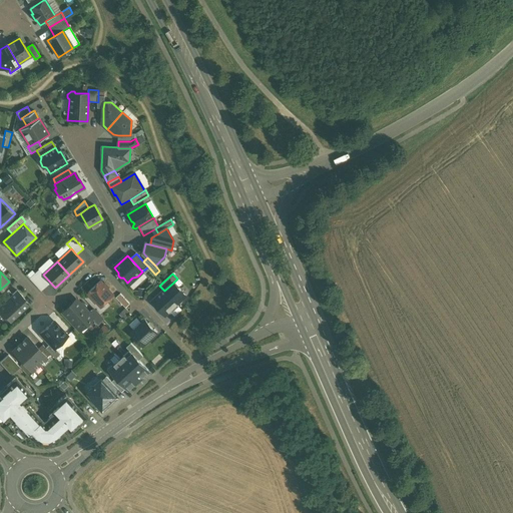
[(100,281),(87,294),(100,308),(113,296),(100,281)]
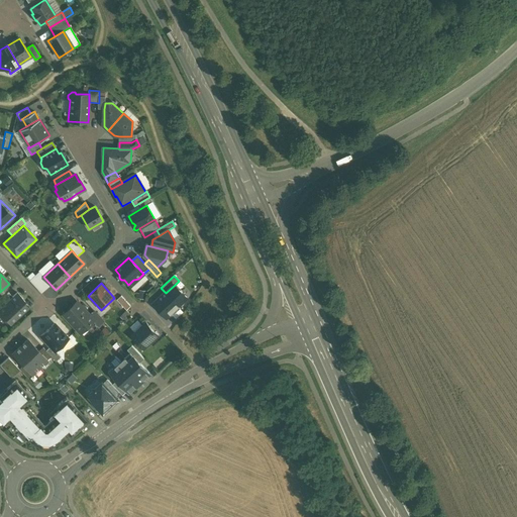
[(154,304),(167,317),(188,298),(175,285),(166,293),(154,304)]
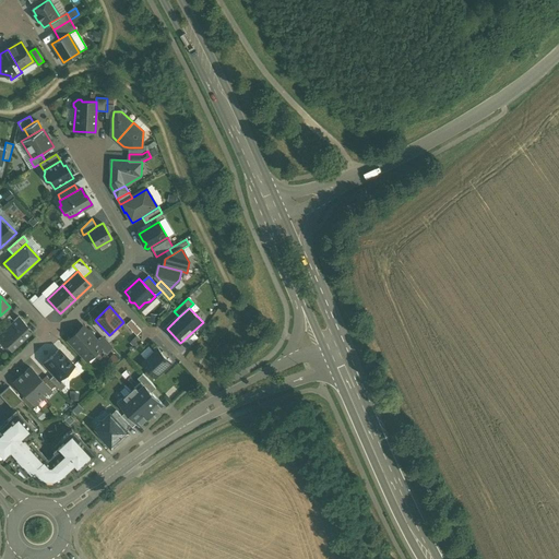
[(0,333),(0,341),(4,346),(6,345),(11,351),(31,332),(25,326),(26,325),(19,317),(13,321),(0,333)]
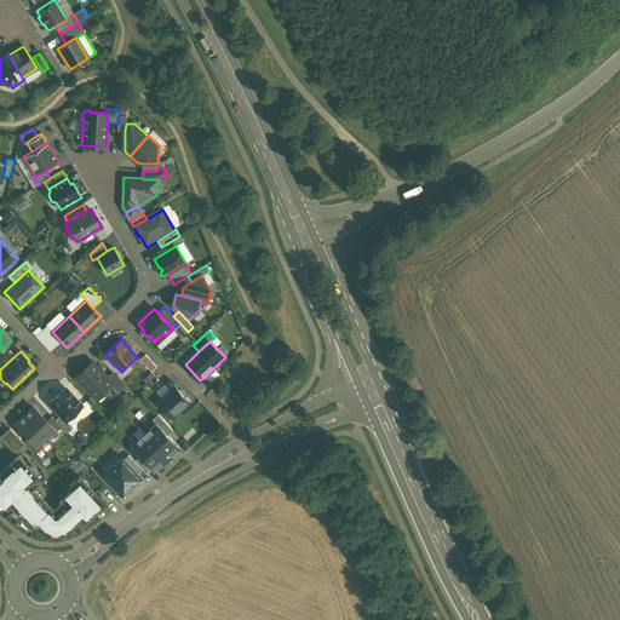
[(10,351),(0,360),(0,369),(15,356),(10,351)]
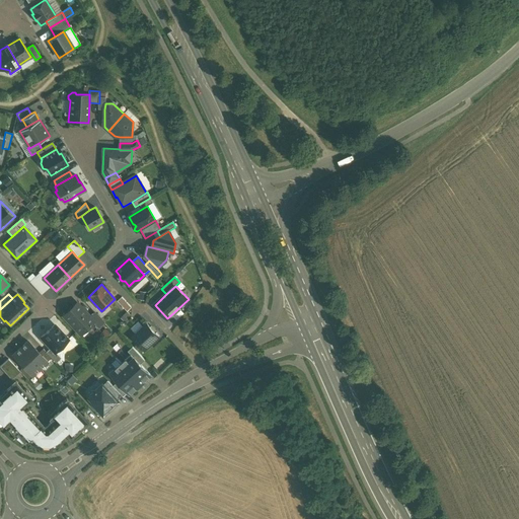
[(131,307),(122,297),(118,301),(127,311),(131,307)]
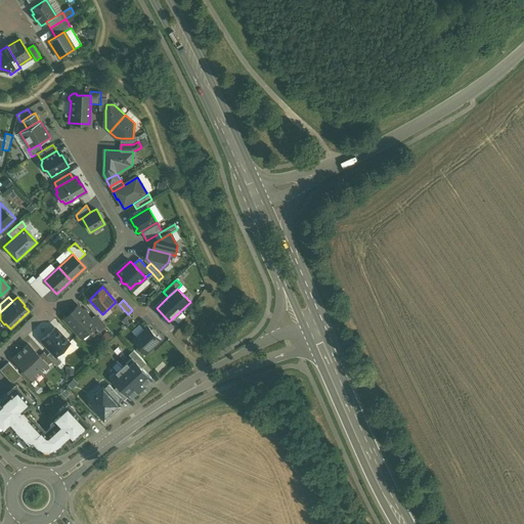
[(91,320),(78,306),(63,319),(81,337),(94,324),(91,320)]
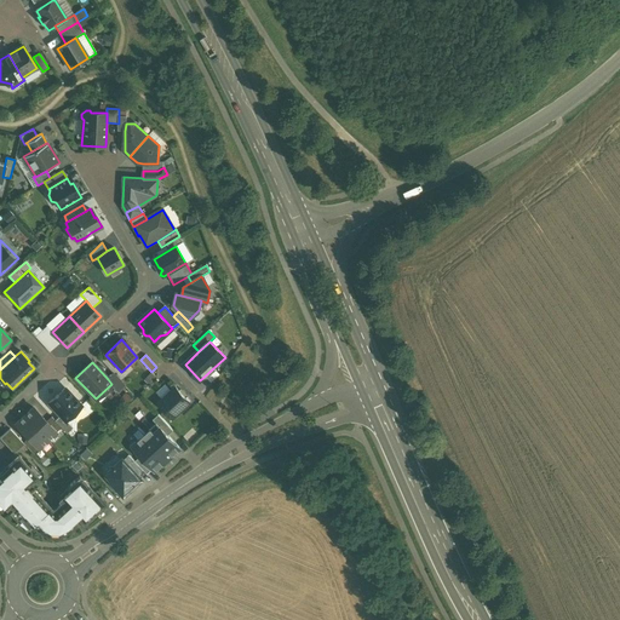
[(122,385),(113,374),(108,379),(112,384),(118,391),(122,385)]
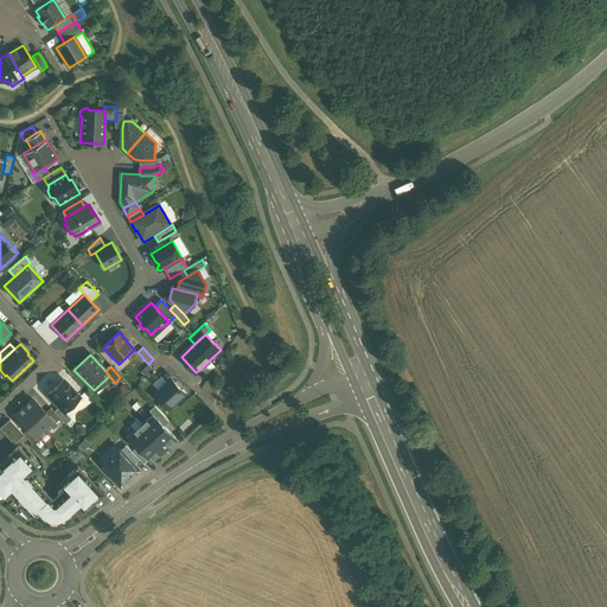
[(80,397),(63,379),(48,394),(59,407),(64,411),(80,397)]
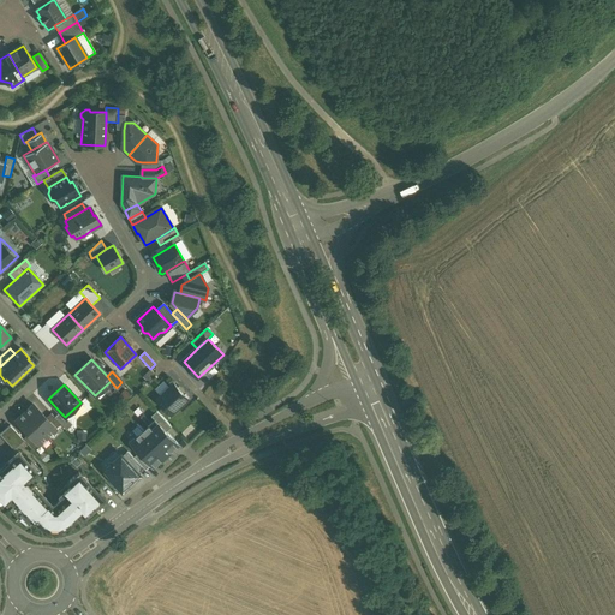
[(174,384),(157,400),(171,415),(189,399),(174,384)]
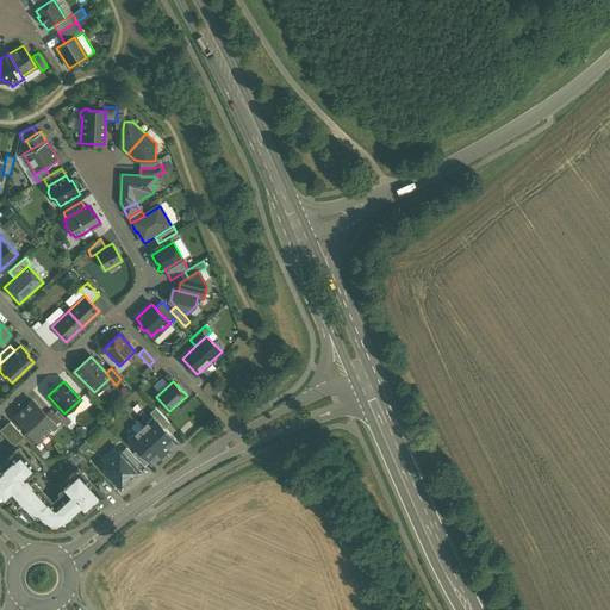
[(45,415),(32,400),(24,409),(47,434),(55,425),(45,415)]
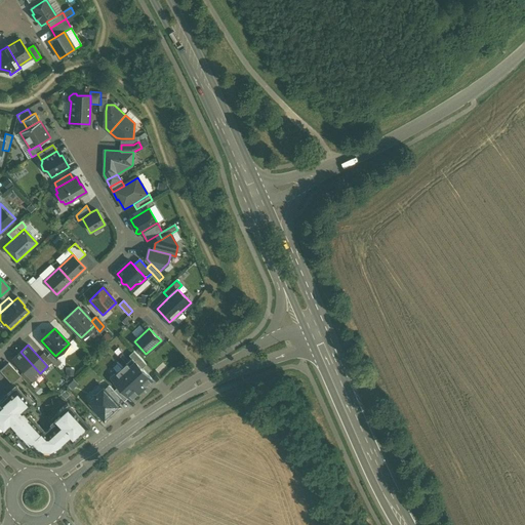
[(40,373),(21,352),(12,359),(24,371),(32,379),(40,373)]
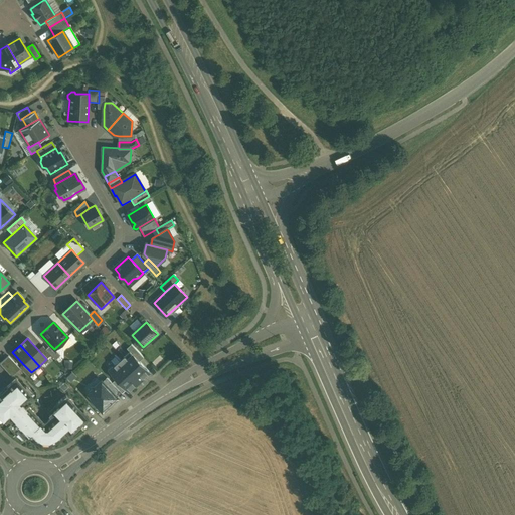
[(54,349),(50,345),(45,349),(50,355),(55,360),(60,355),(54,349)]
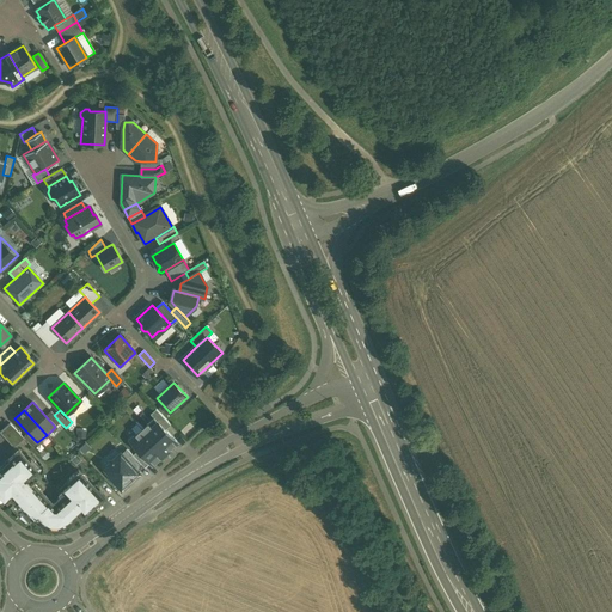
[(158,422),(166,430),(171,426),(157,410),(152,415),(158,422)]
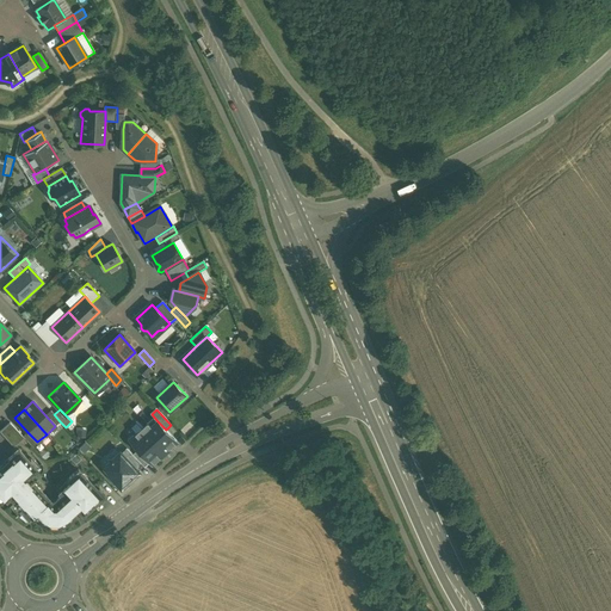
[(54,414),(50,411),(45,415),(55,426),(60,421),(54,414)]
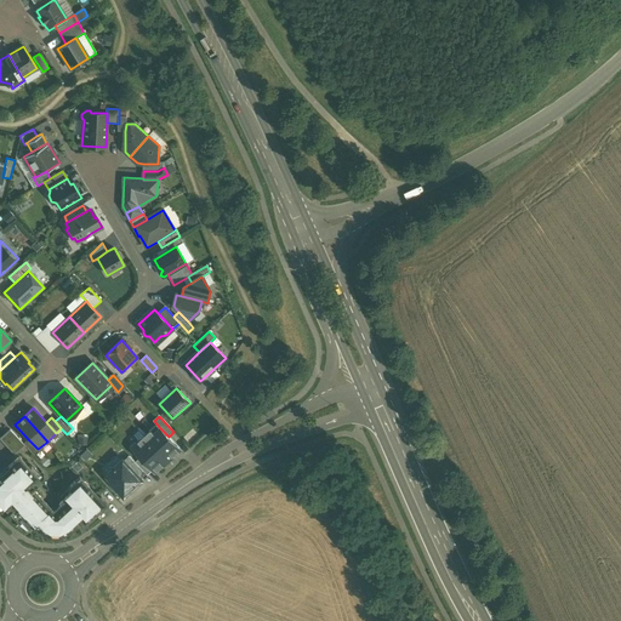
[(169,437),(160,428),(154,433),(152,431),(144,436),(167,460),(172,455),(180,448),(169,437)]
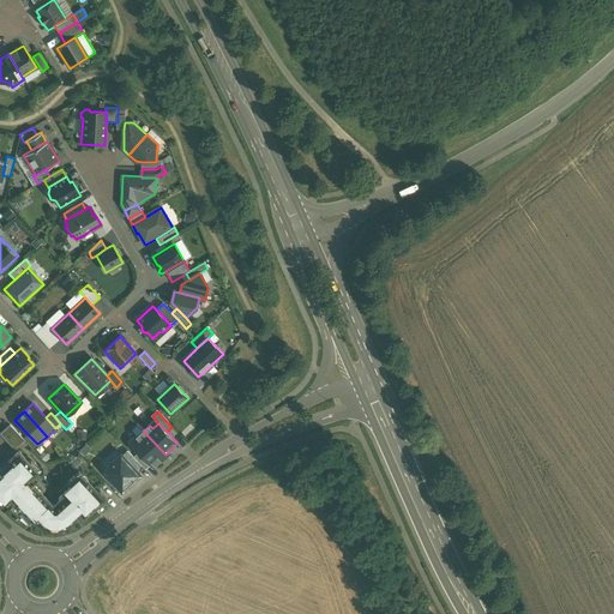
[(23,439),(10,425),(0,433),(0,434),(13,449),(24,439),(23,439)]
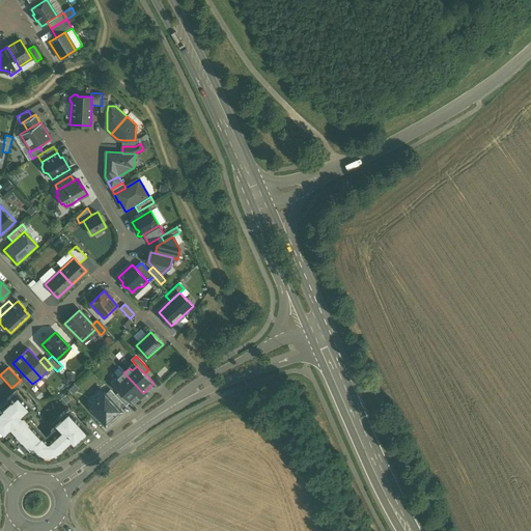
[(143,393),(123,372),(119,376),(119,378),(114,383),(121,390),(132,401),(133,402),(139,397),(143,393)]
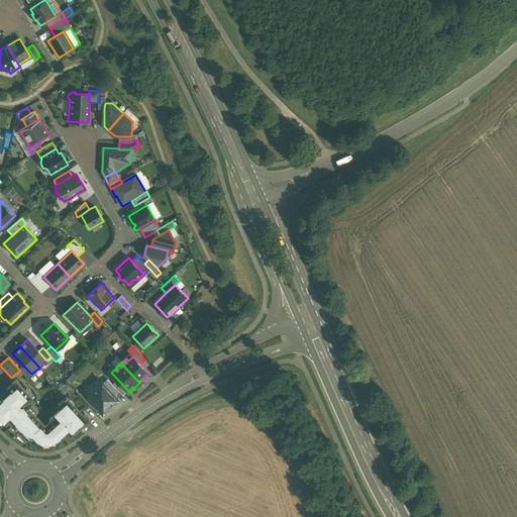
[(31,374),(23,366),(19,370),(20,370),(27,378),(31,374)]
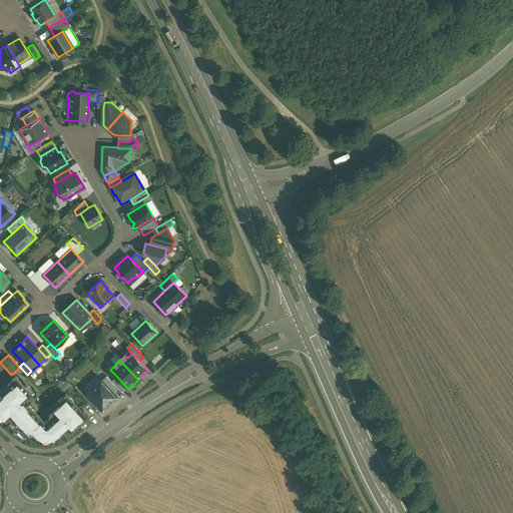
[(115,393),(119,389),(112,382),(107,377),(103,381),(115,393)]
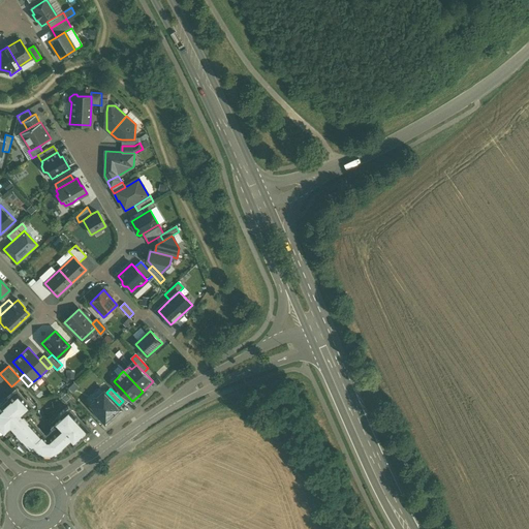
[(121,389),(116,394),(123,401),(126,404),(131,400),(121,389)]
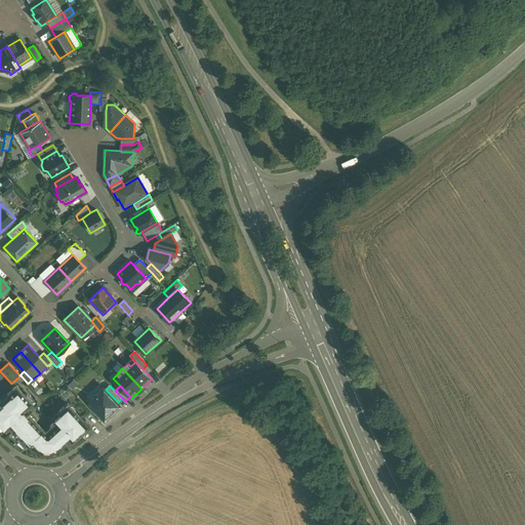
[(16,387),(6,396),(7,397),(1,402),(0,401),(0,426),(5,432),(9,427),(12,430),(7,434),(15,442),(17,440),(25,447),(30,442),(33,445),(32,446),(34,447),(36,449),(38,451),(41,452),(45,448),(49,452),(51,451),(53,450),(56,449),(58,447),(63,443),(61,441),(65,437),(71,444),(91,426),(85,418),(83,420),(67,403),(56,412),(59,414),(49,423),(51,426),(44,432),(42,430),(29,414),(26,417),(22,413),(29,406),(32,403),(30,401),(24,395),(16,387)]
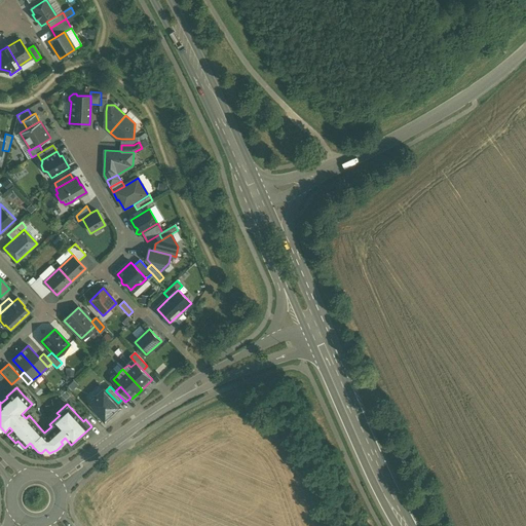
[(105,389),(90,403),(106,419),(120,406),(118,403),(106,390),(105,389)]
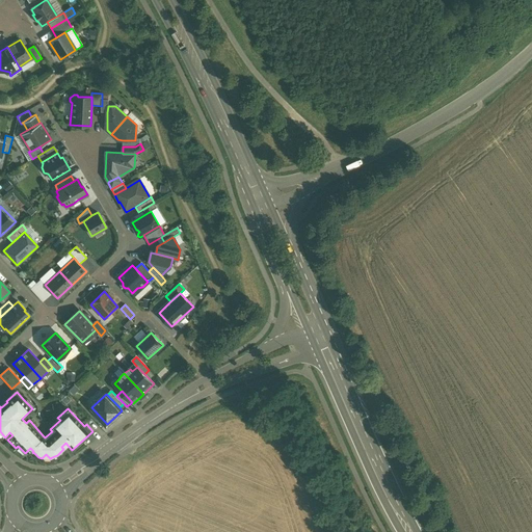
[(32,404),(26,398),(24,400),(30,406),(32,404)]
